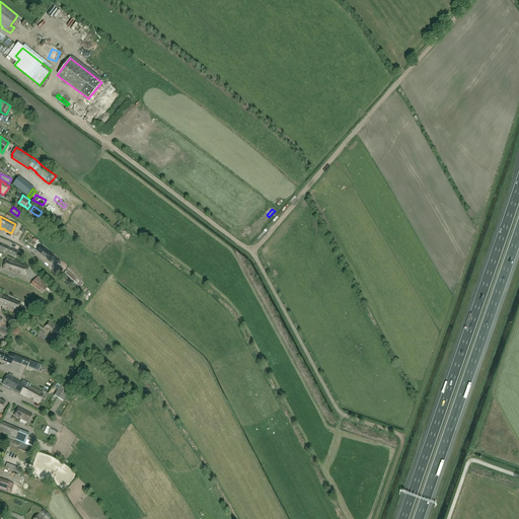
[(0,250),(15,257),(18,251),(1,244),(0,245),(0,250)]
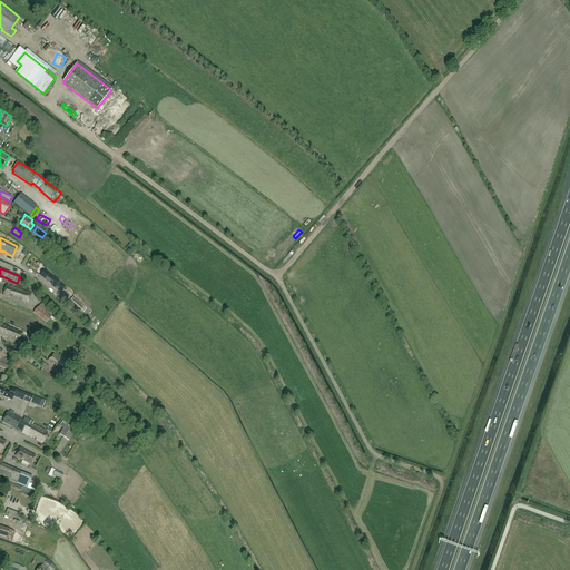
[(58,281),(45,271),(40,276),(55,286),(53,287),(61,293),(65,287),(58,282),(58,281)]
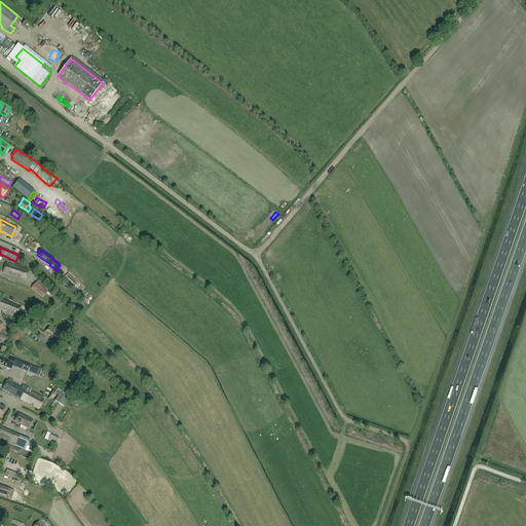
[(26,279),(29,271),(6,263),(2,273),(8,274),(8,273),(12,274),(11,275),(26,279)]
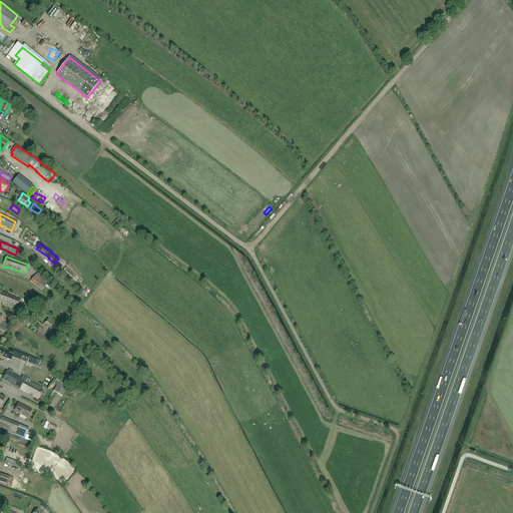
[(66,268),(61,273),(72,283),(77,278),(66,268)]
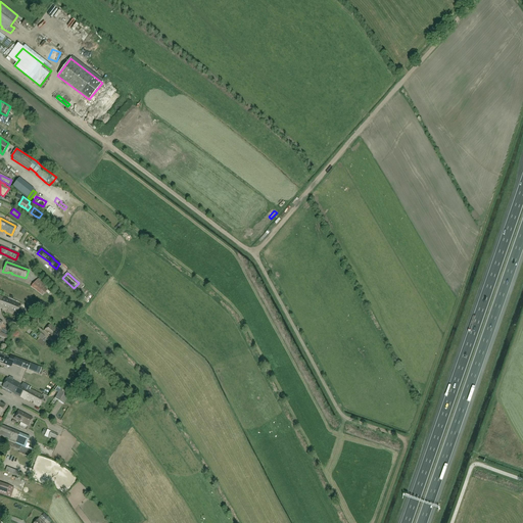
[(38,279),(31,287),(42,297),(47,291),(40,285),(42,283),(38,279)]
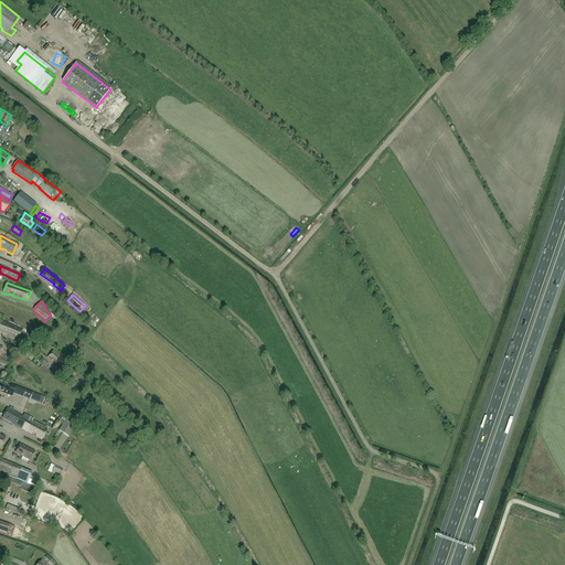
[(0,332),(3,334),(4,333),(9,334),(9,337),(18,340),(19,339),(22,330),(0,320),(0,332)]
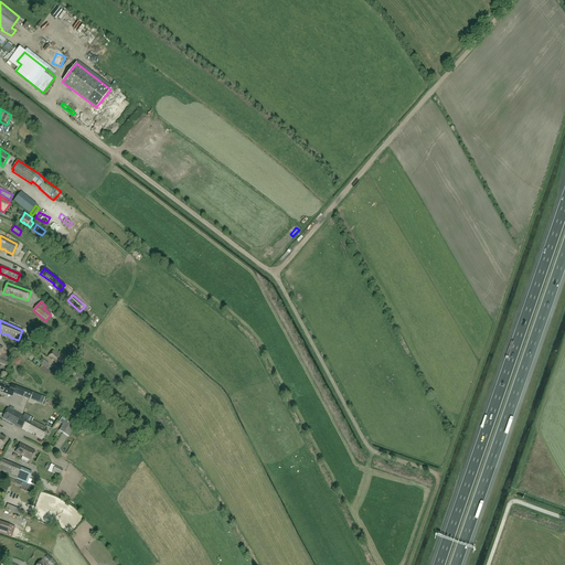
[(68,363),(53,351),(48,358),(52,361),(53,360),(55,362),(54,363),(62,370),(68,363)]
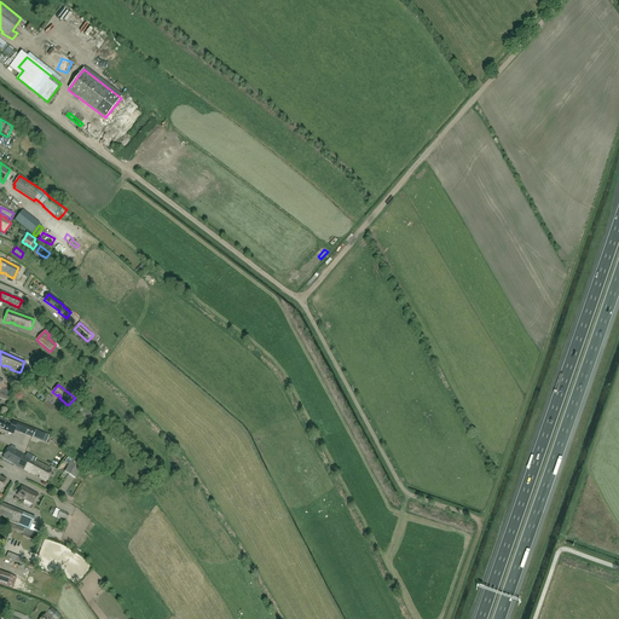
[(42,403),(50,410),(55,405),(46,398),(42,403)]
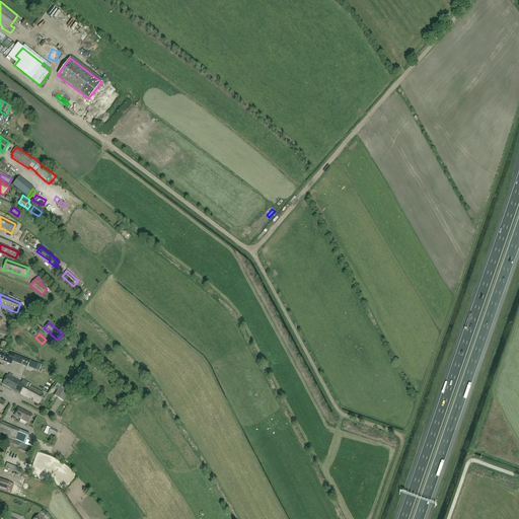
[(65,337),(61,341),(68,347),(72,343),(65,337)]
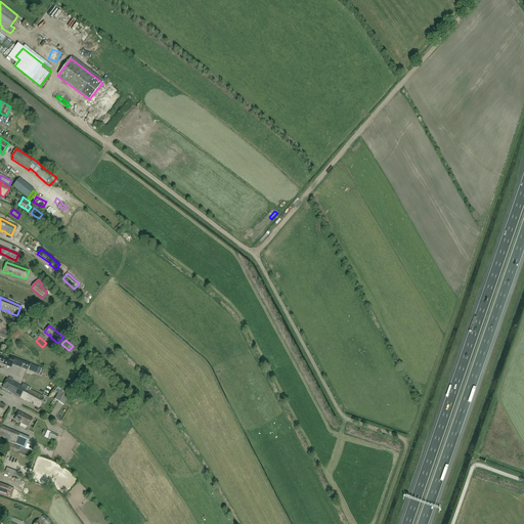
[(0,355),(0,363),(11,368),(12,364),(27,370),(29,363),(14,358),(10,356),(9,359),(0,355)]
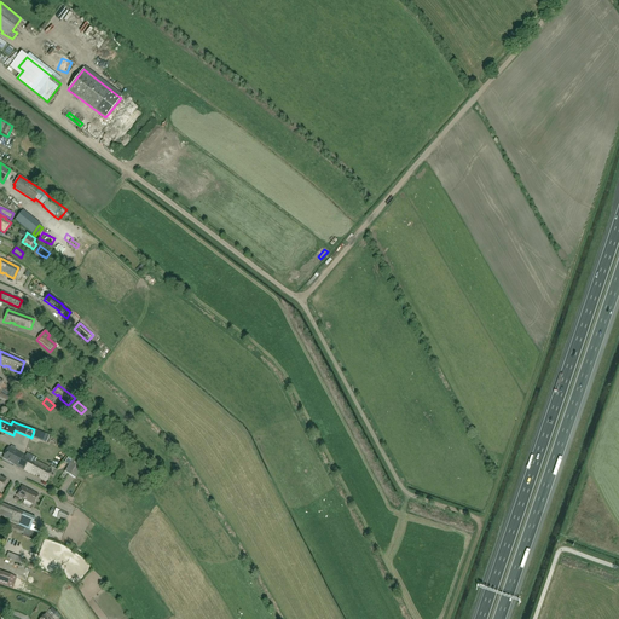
[(16,449),(11,446),(11,449),(9,447),(3,458),(13,464),(46,481),(52,470),(50,469),(51,468),(35,461),(36,458),(27,453),(25,456),(15,450),(16,449)]
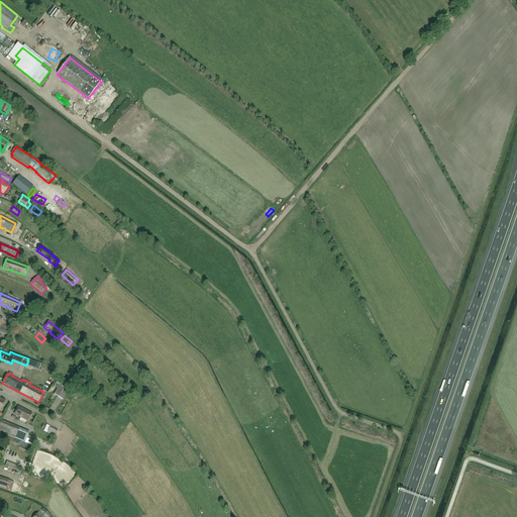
[(61,384),(55,395),(63,400),(69,390),(62,386),(62,385),(61,384)]
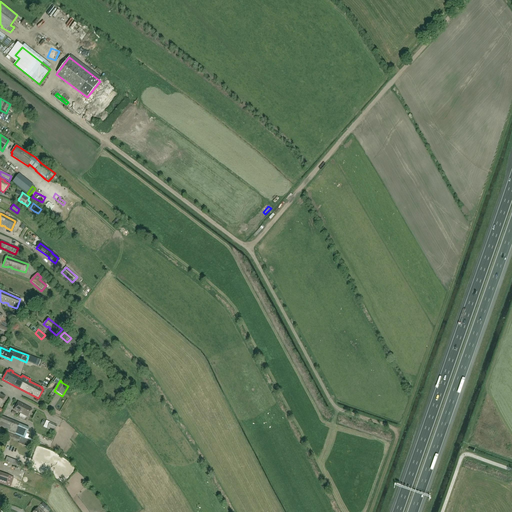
[(28,417),(32,409),(18,402),(14,410),(28,417)]
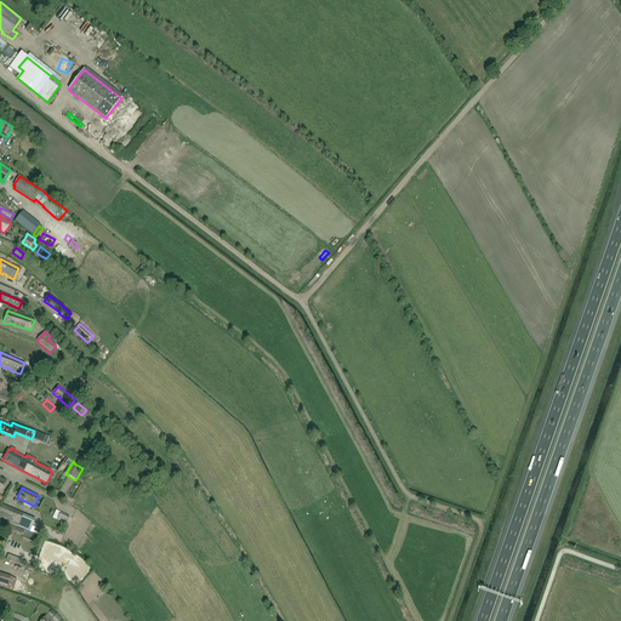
[(30,533),(35,519),(3,505),(0,511),(0,518),(18,527),(30,533)]
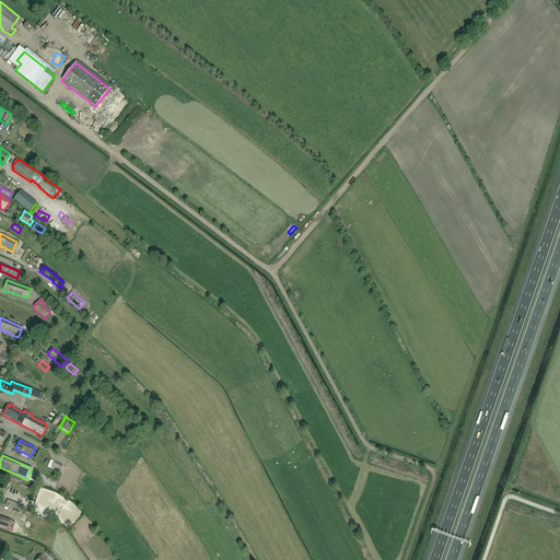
[(59,473),(62,466),(55,463),(51,469),(59,473)]
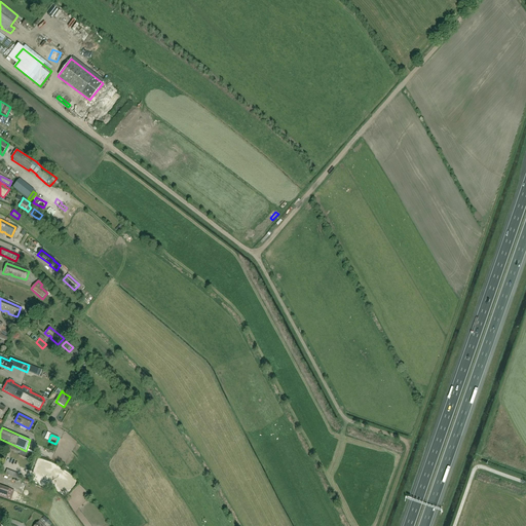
[(6,444),(0,440),(0,446),(4,448),(11,451),(12,451),(20,454),(19,456),(34,462),(36,455),(22,449),(22,450),(14,447),(6,444)]
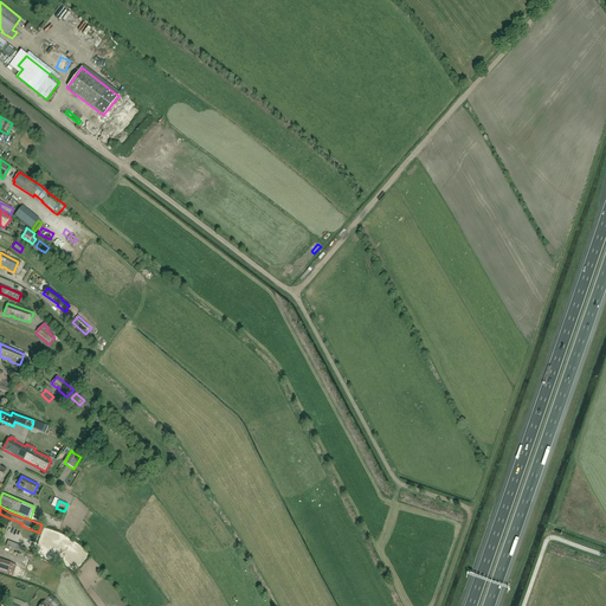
[(8,542),(6,546),(25,553),(26,549),(8,542)]
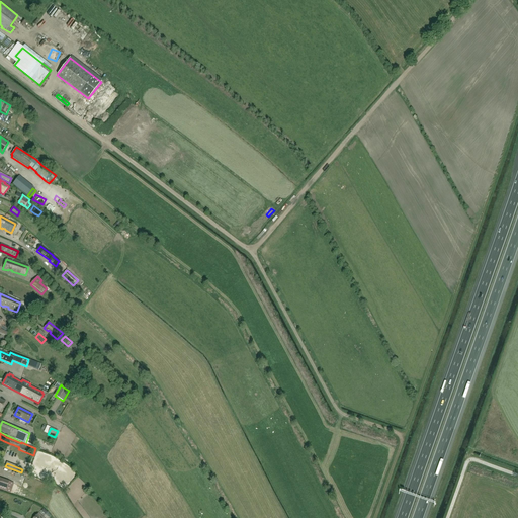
[(0,489),(11,494),(14,484),(0,478),(0,489)]
